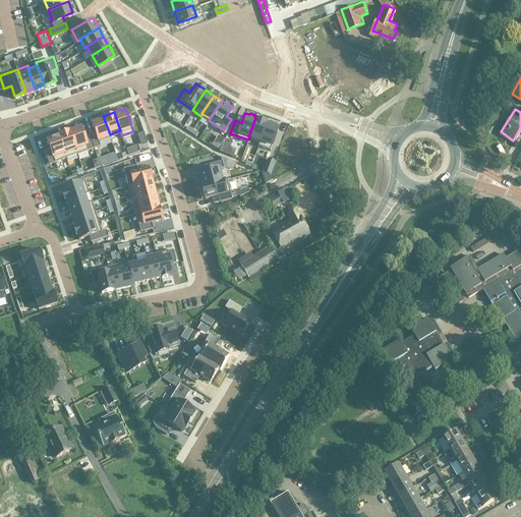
[(96,130),(90,132),(94,146),(100,144),(99,138),(110,134),(103,116),(102,117),(102,116),(97,117),(97,119),(92,120),(96,130)]
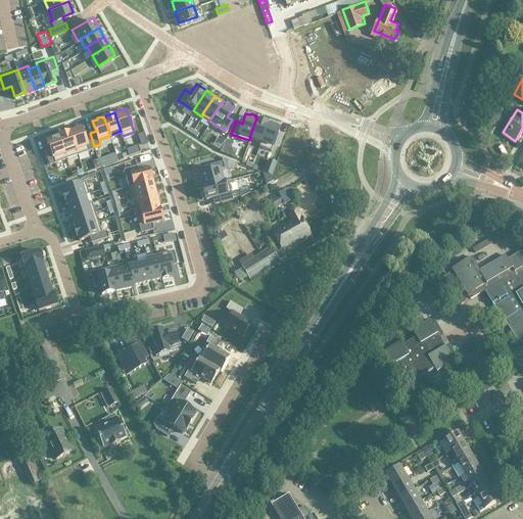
[(256,118),(250,135),(260,139),(262,139),(268,122),(256,118)]
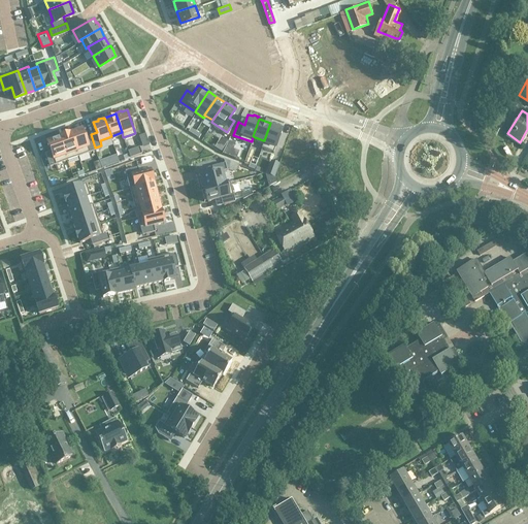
[(263,140),(261,145),(273,150),(282,127),(276,125),(276,124),(271,122),(271,123),(270,123),(264,140),(263,140)]
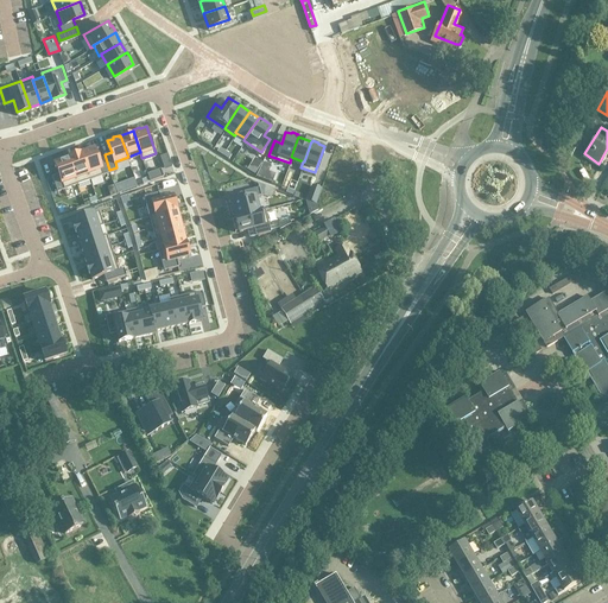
[(82,150),(80,151),(90,177),(109,170),(105,154),(97,157),(94,145),(88,147),(87,146),(81,148),(82,150)]
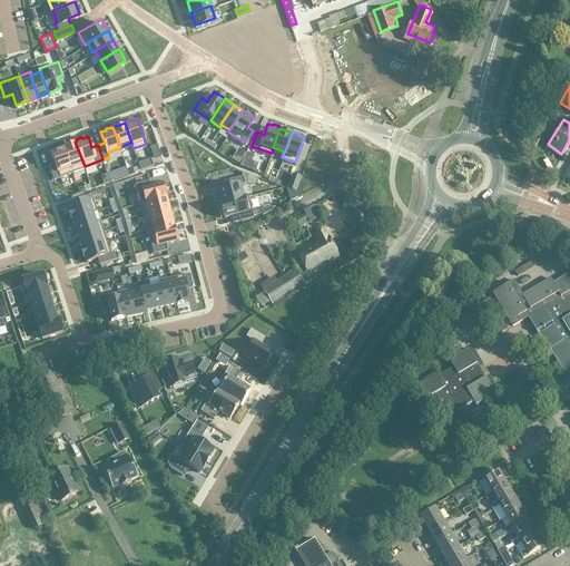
[(75,142),(64,145),(72,171),(85,166),(75,142)]
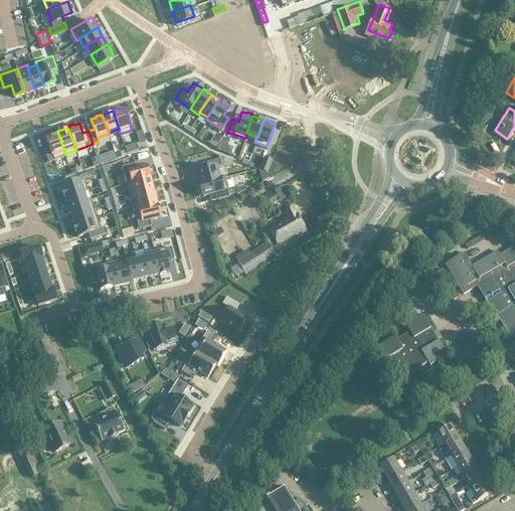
[(49,146),(44,148),(48,160),(65,154),(57,131),(56,132),(55,131),(50,133),(51,134),(46,136),(49,146)]
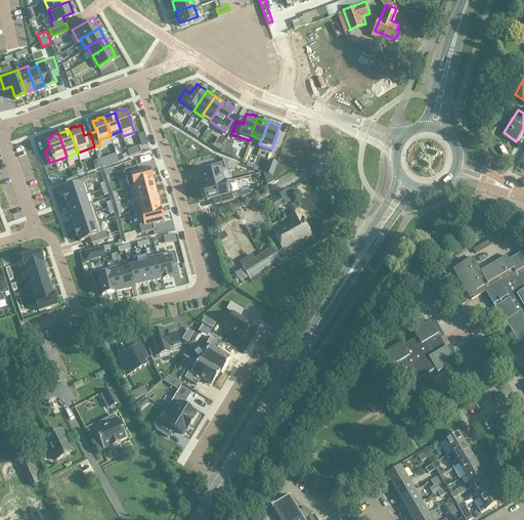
[(222,143),(215,139),(213,143),(219,147),(222,143)]
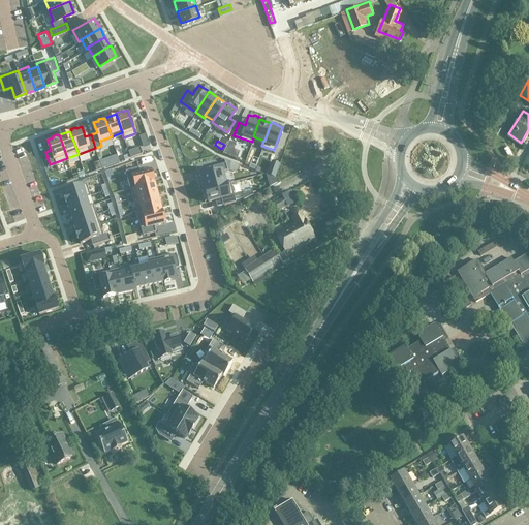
[(139,144),(128,148),(129,151),(130,155),(142,151),(139,144)]
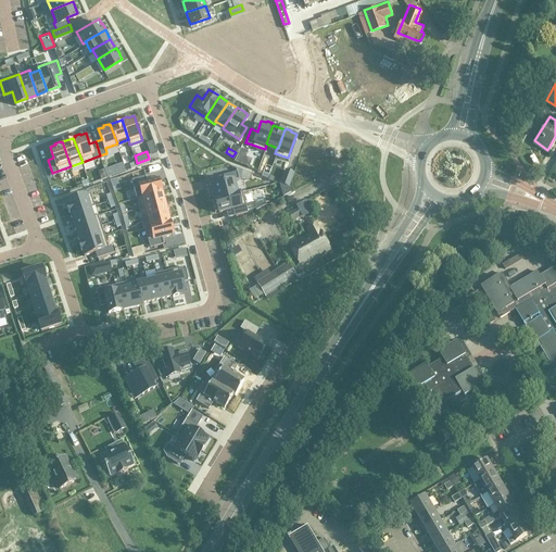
[(123,160),(111,164),(104,166),(108,174),(113,172),(125,167),(123,160)]
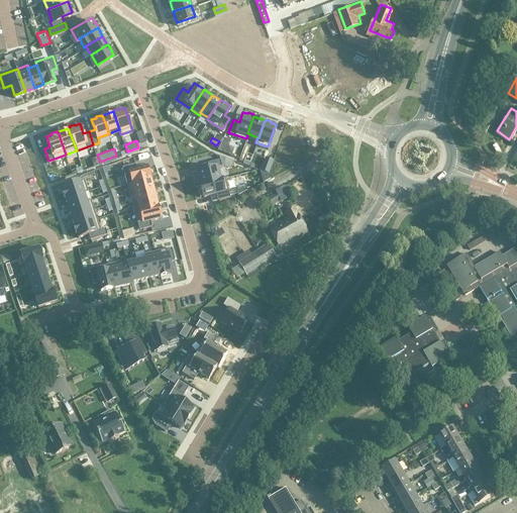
[(266,155),(262,168),(268,170),(273,158),(266,155)]
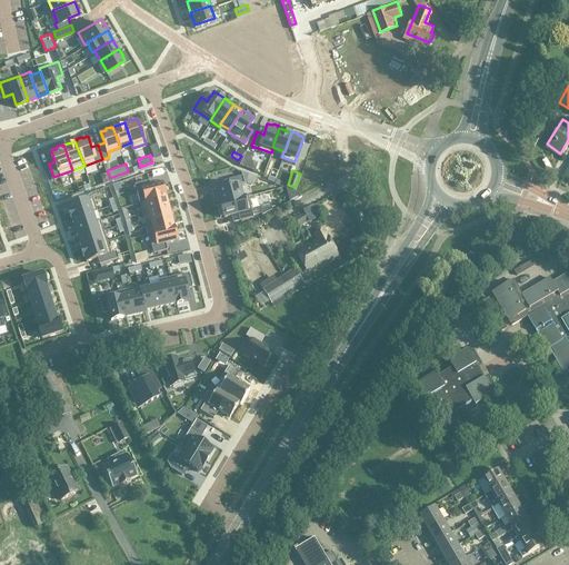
[(148,177),(135,180),(140,200),(165,194),(161,180),(150,184),(148,177)]
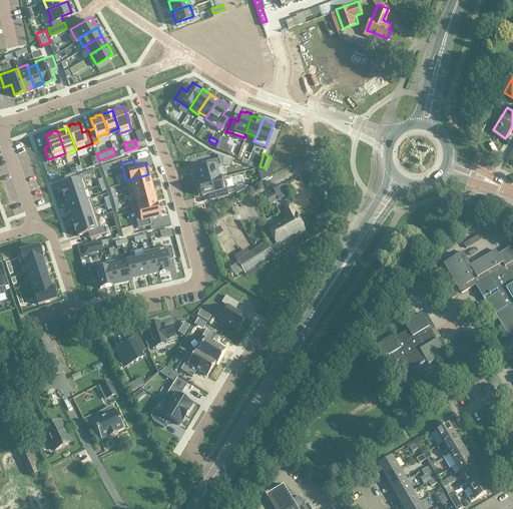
[(220,163),(200,167),(202,179),(223,175),(220,163)]
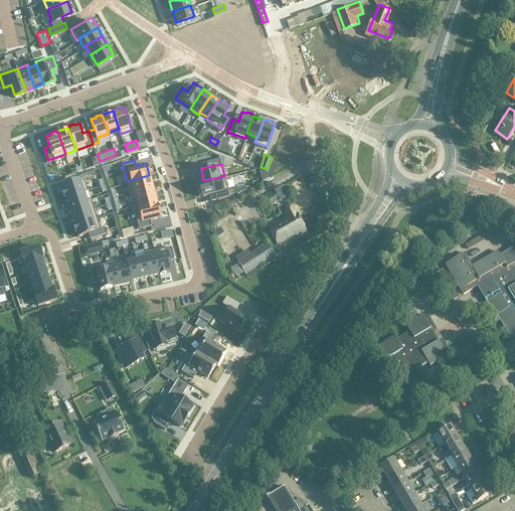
[(149,175),(127,181),(129,190),(152,184),(149,175)]
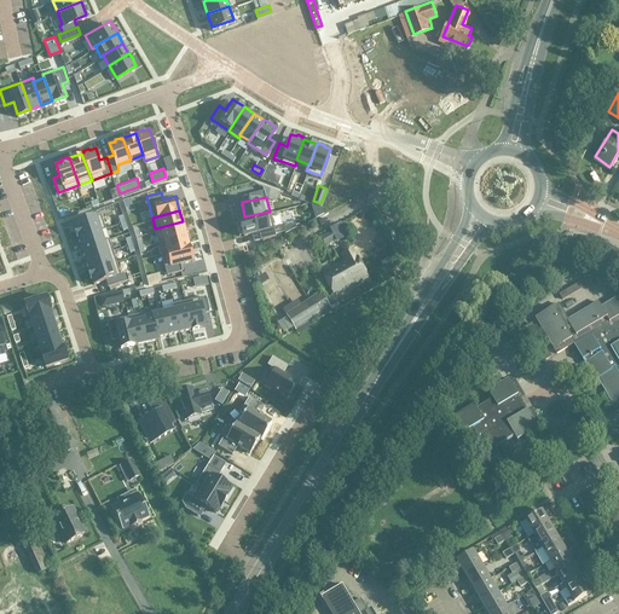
[(100,212),(74,220),(75,226),(75,227),(76,233),(77,233),(79,235),(99,227),(100,227),(105,226),(100,212)]
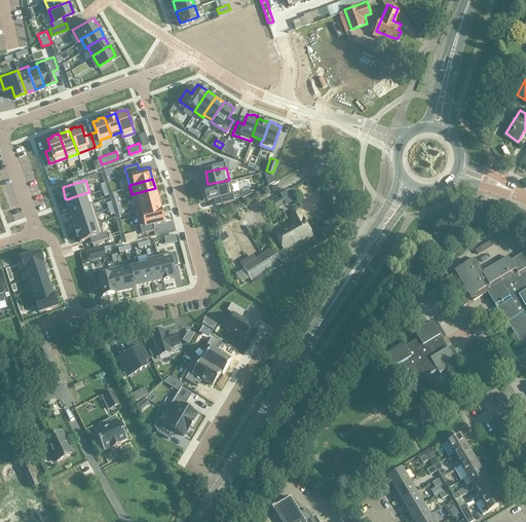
[(229,180),(208,184),(211,198),(233,193),(229,180)]
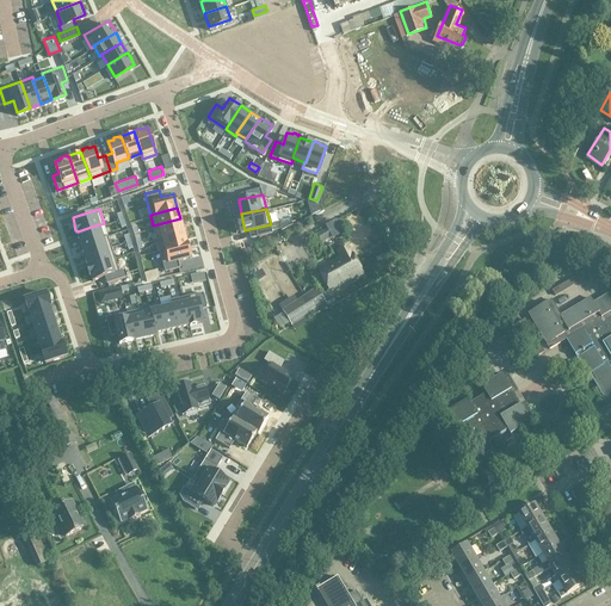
[(180,218),(153,226),(156,237),(161,236),(161,235),(183,229),(180,218)]
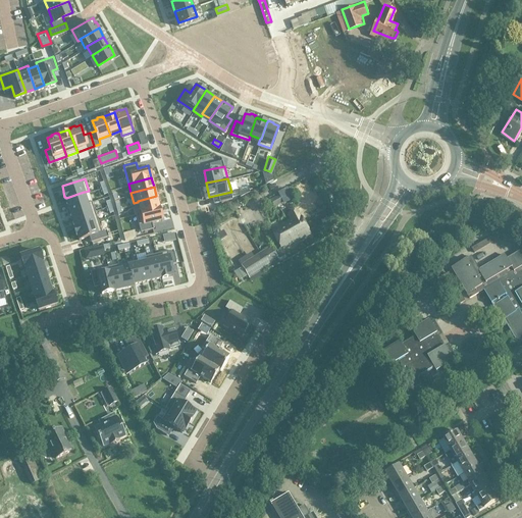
[(84,192),(66,198),(69,207),(87,201),(87,200),(85,192),(84,192)]
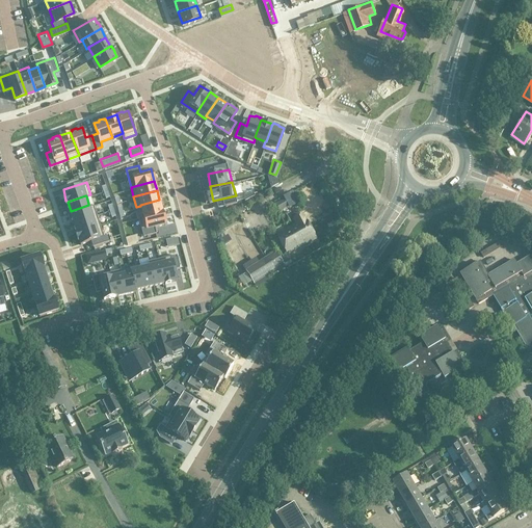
[(285,195),(275,201),(280,208),(289,203),(285,195)]
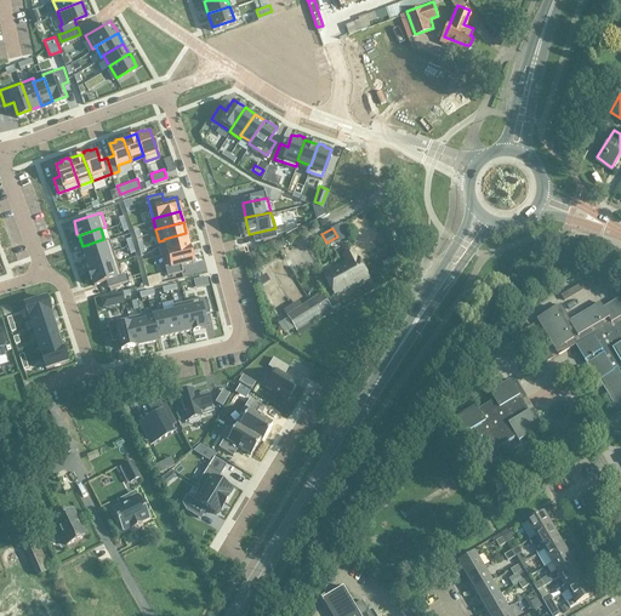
[(186,233),(164,239),(164,240),(167,250),(189,245),(186,233)]
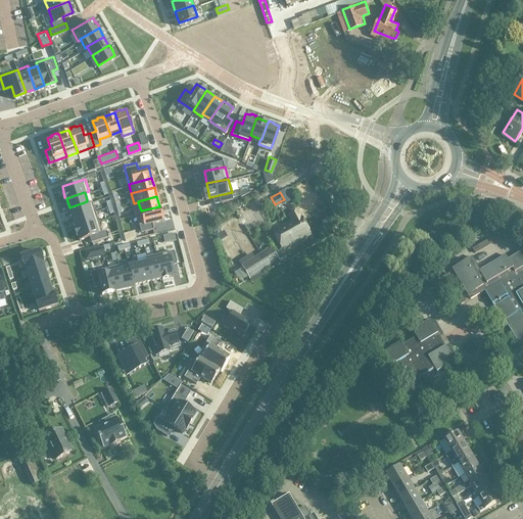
[(87,201),(69,207),(73,217),(95,208),(92,199),(87,200),(87,201)]
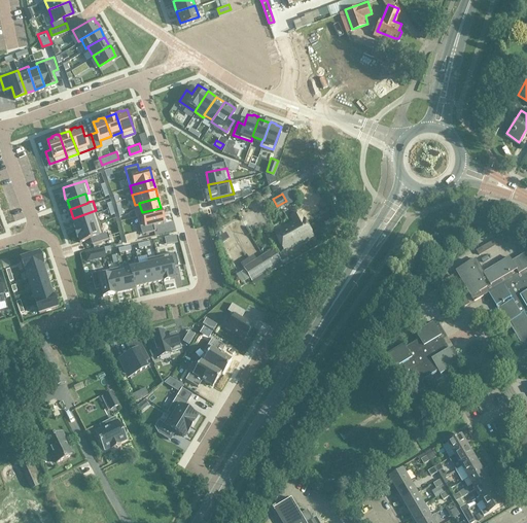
[(142,212),(137,213),(142,232),(154,229),(153,222),(164,219),(161,208),(142,212)]
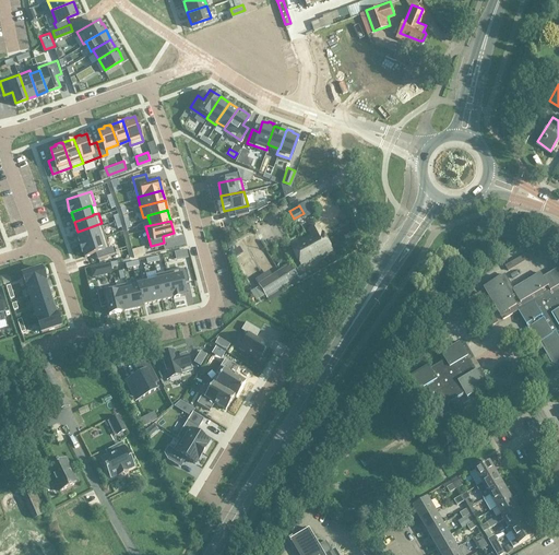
[(318,222),(308,226),(311,232),(290,243),(301,263),(332,247),(318,222)]
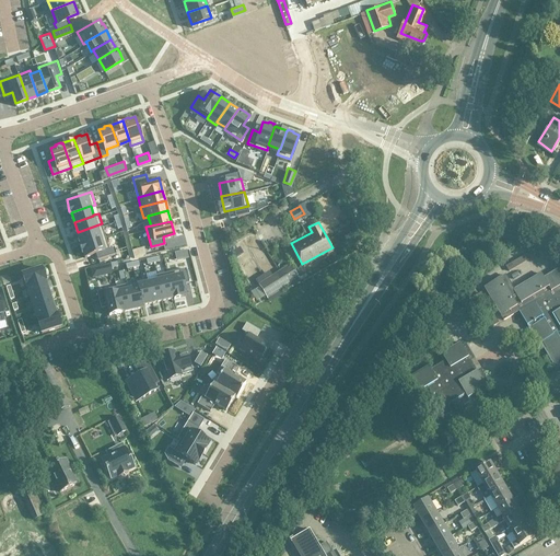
[(102,223),(78,232),(81,242),(105,234),(102,223)]
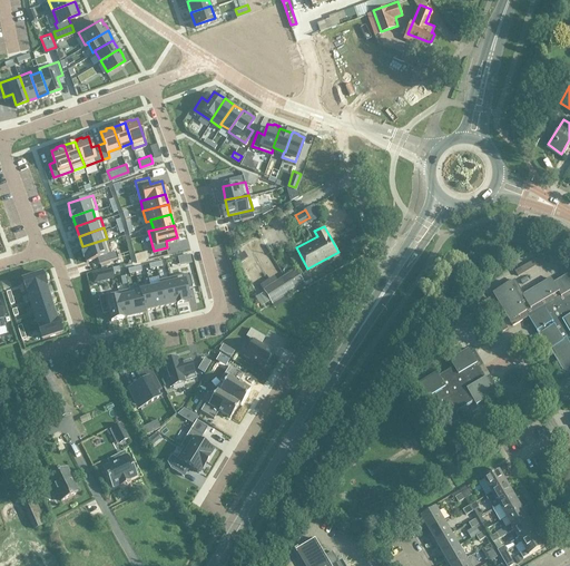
[(82,247),(81,247),(84,254),(85,253),(86,259),(97,255),(99,262),(118,255),(116,249),(111,251),(107,238),(82,246),(82,247)]
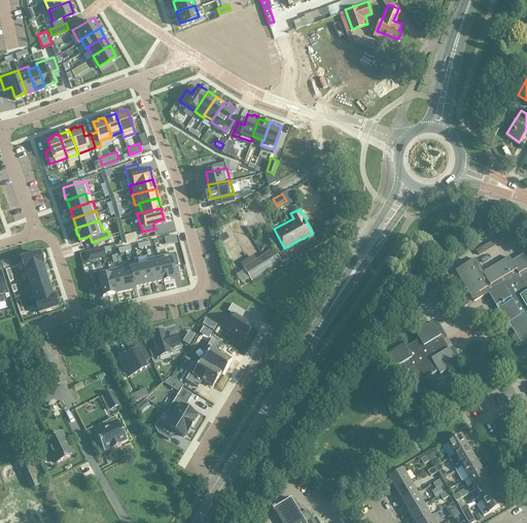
[(244,229),(243,225),(230,232),(237,247),(264,236),(257,222),(244,229)]
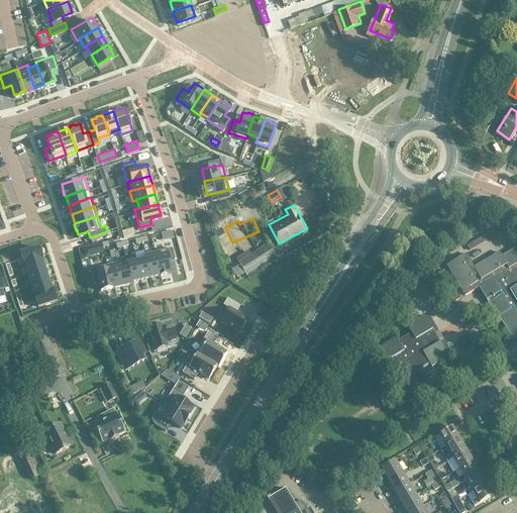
[(468,241),(485,230),(482,225),(464,236),(468,241)]
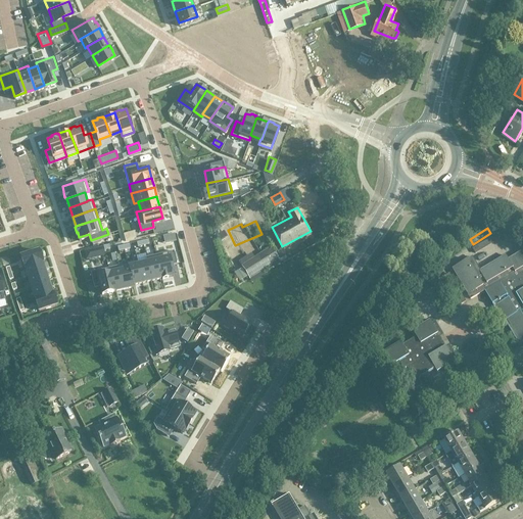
[(85,249),(87,258),(104,254),(102,245),(85,249)]
